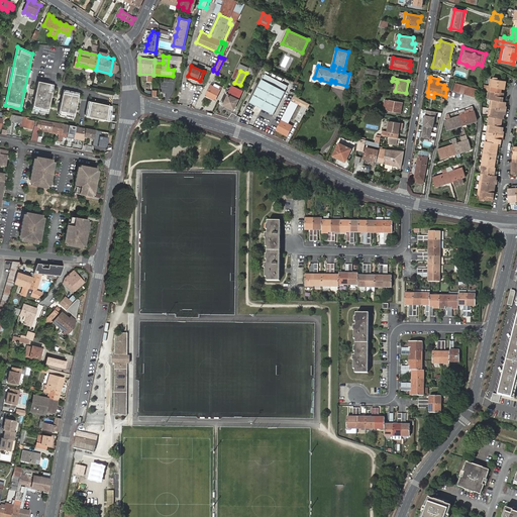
[(263,79),(250,102),(274,113),(285,91),(263,79)]
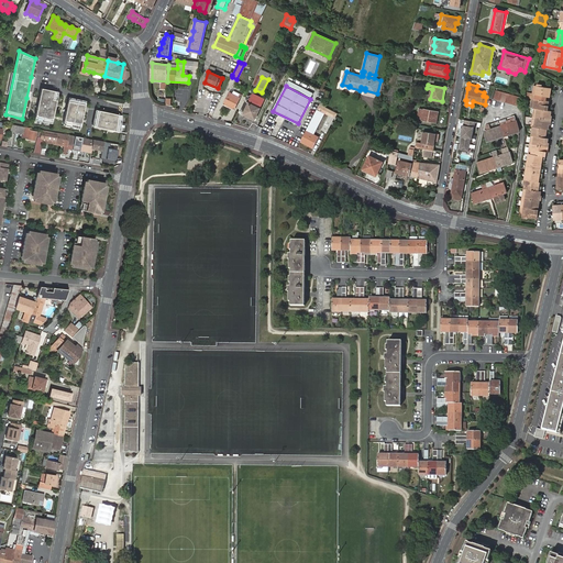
[(532,98),(545,100),(545,97),(550,97),(552,88),(549,88),(534,86),(532,98)]
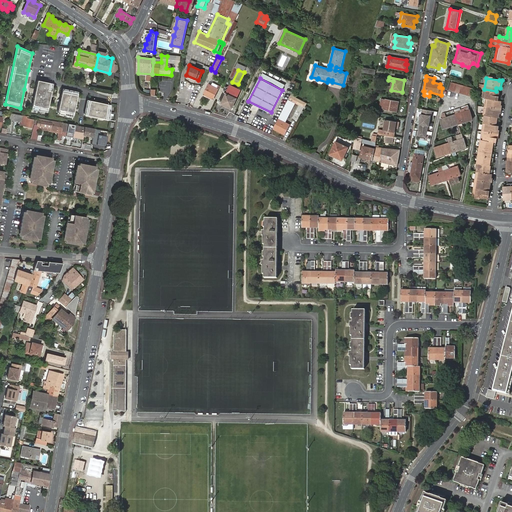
[(47,112),(53,84),(37,81),(31,109),(47,112)]
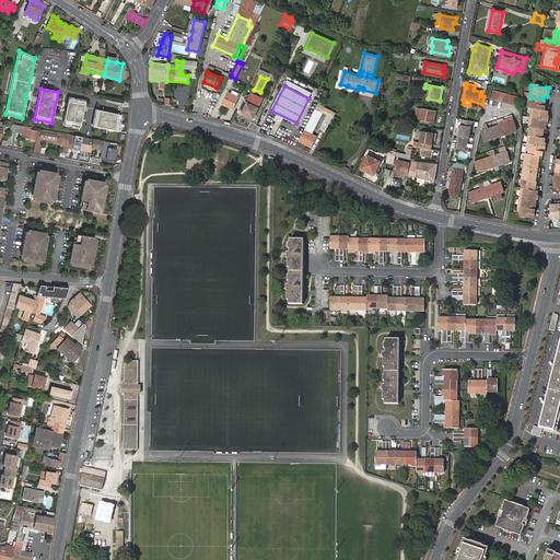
[(492,90),(491,97),(516,105),(518,96),(492,90)]
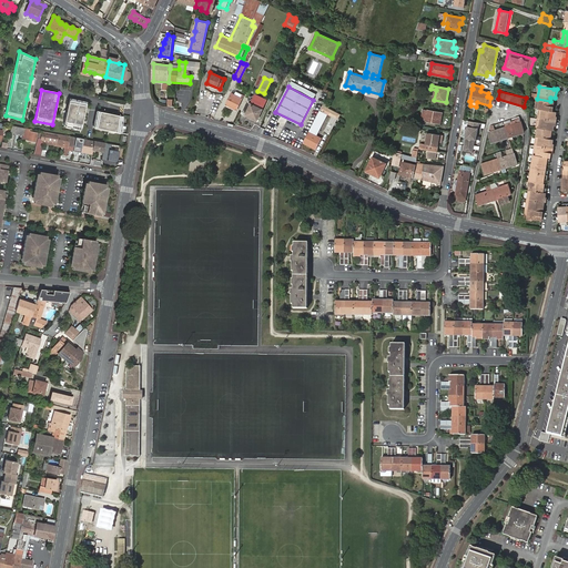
[(241,98),(232,93),(226,105),(236,110),(243,95),(242,94),(241,98)]
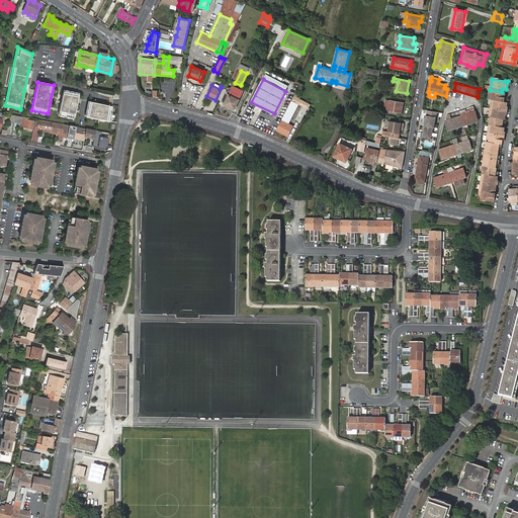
[(227,93),(226,92),(220,103),(234,109),(241,96),(236,93),(238,90),(233,88),(229,96),(227,94),(227,93)]
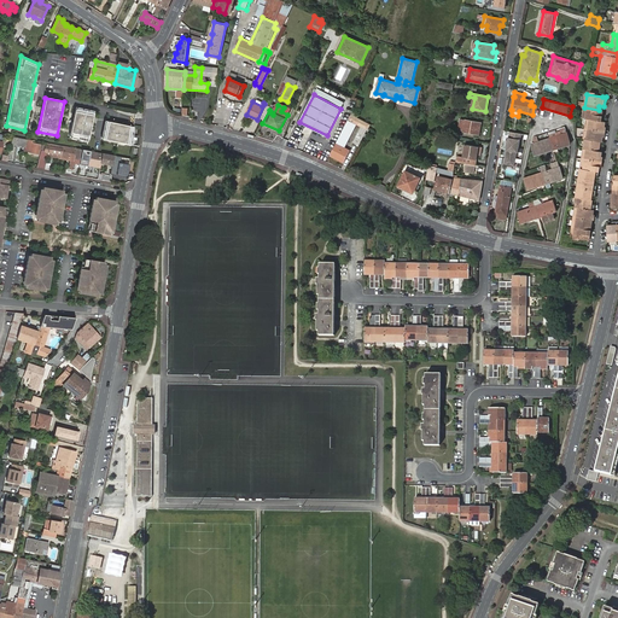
[(88,141),(94,111),(75,108),(69,138),(88,141)]
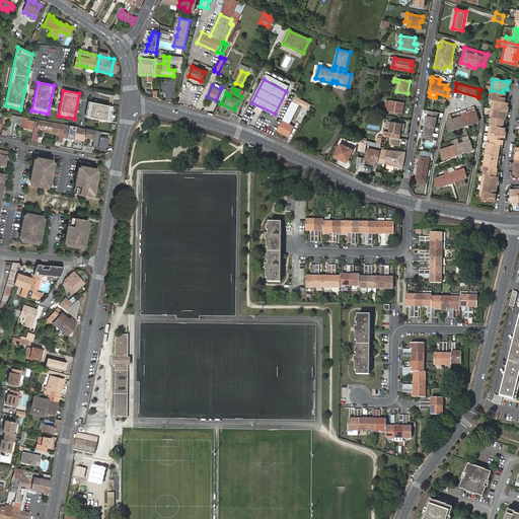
[(505,97),(506,97),(507,93),(503,92),(491,90),(490,99),(493,99),(504,101),(505,97)]
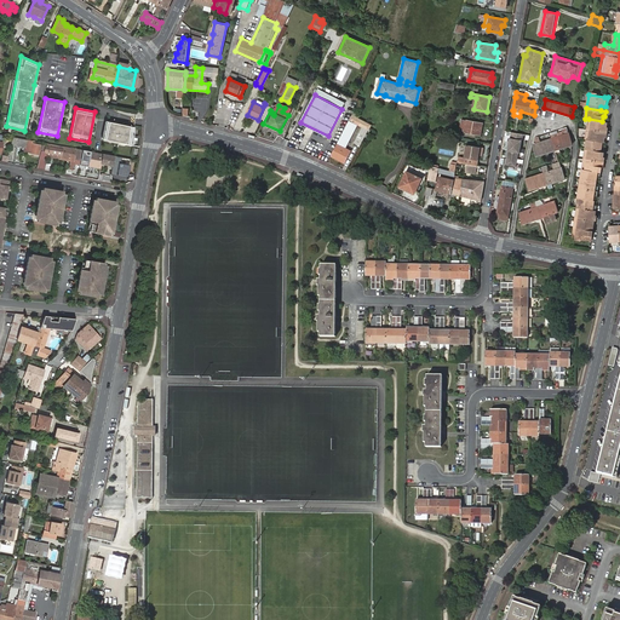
[(354,144),(359,148),(371,125),(352,115),(350,120),(356,124),(359,125),(363,127),(354,144)]
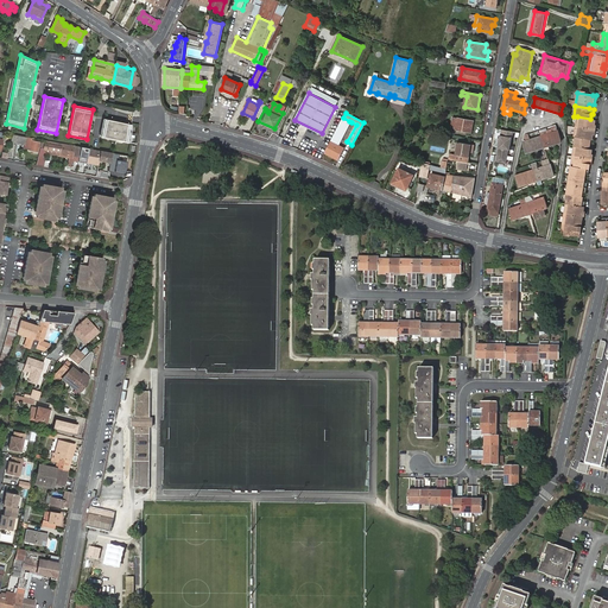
[(576,126),(595,130),(596,125),(594,125),(595,120),(591,119),(590,119),(577,116),(576,126)]
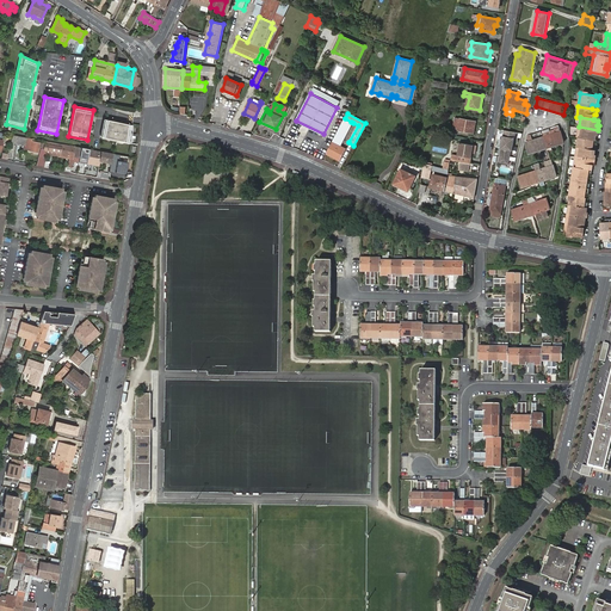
[(351,122),(345,118),(339,128),(332,142),(340,147),(353,123),(351,122)]
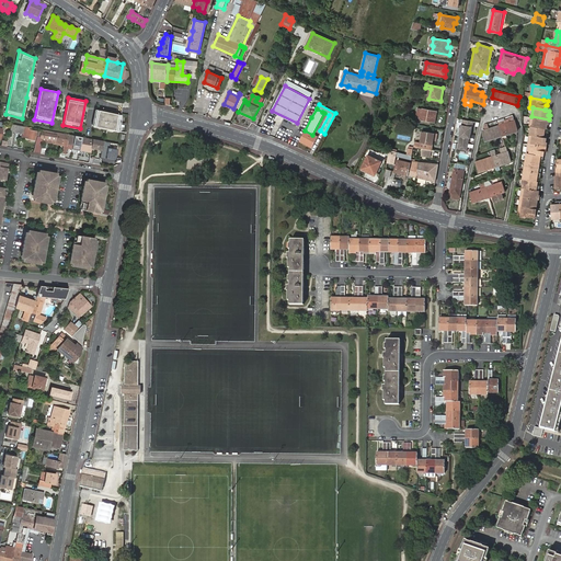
[(419,109),(416,118),(421,118),(421,119),(435,122),(435,117),(436,117),(437,111),(422,109),(419,109)]
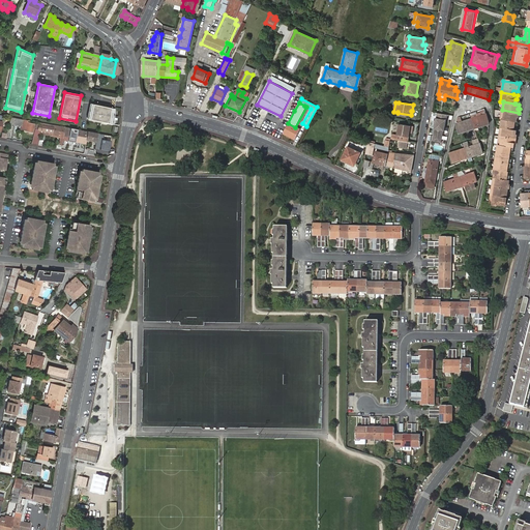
[(113,124),(114,109),(90,104),(87,119),(113,124)]
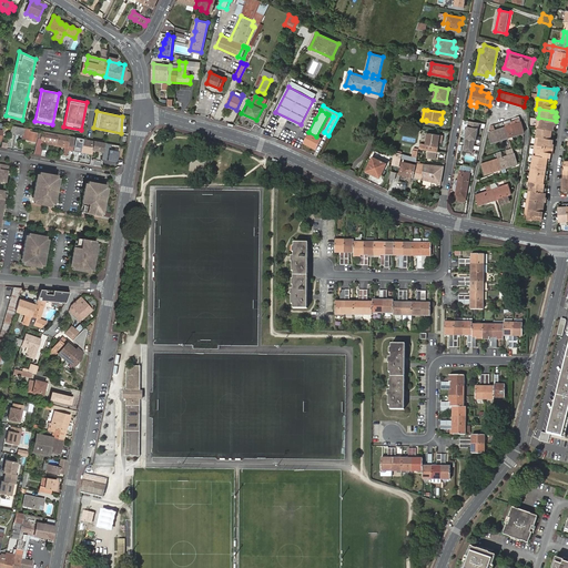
[(538,128),(553,130),(554,125),(555,125),(556,121),(538,118),(536,128),(538,128)]
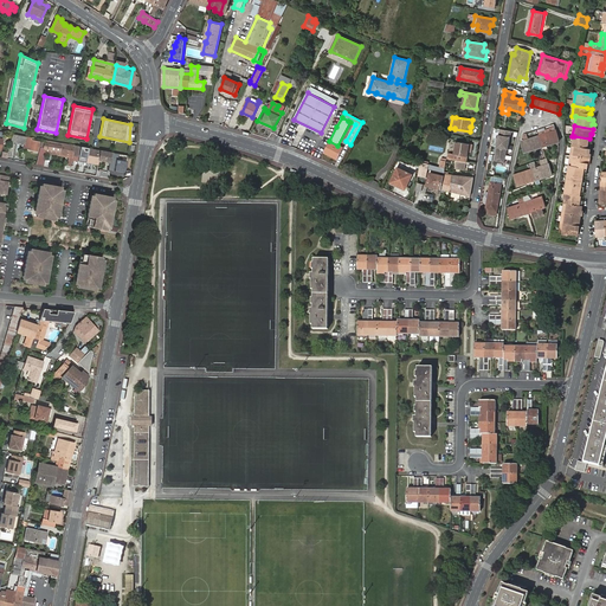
[(546,142),(547,146),(560,141),(556,130),(540,135),(522,141),(526,152),(540,148),(539,144),(542,143),(546,142)]
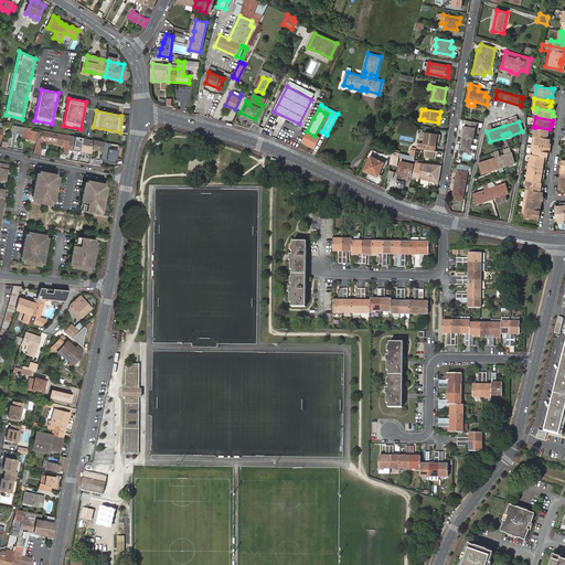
[(473,139),(475,128),(465,126),(461,150),(470,151),(472,139),(473,139)]
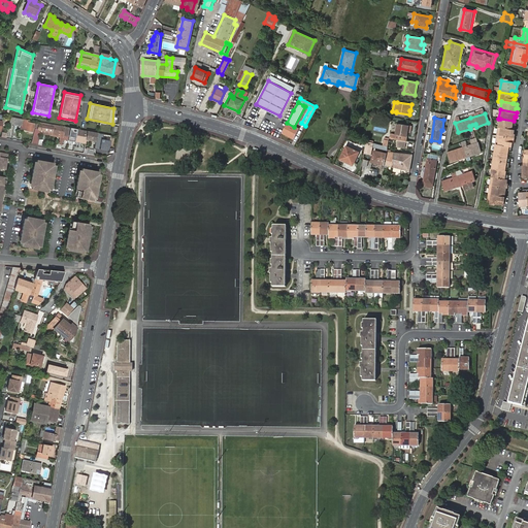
[(14,124),(13,128),(32,132),(34,124),(26,122),(15,119),(14,124)]
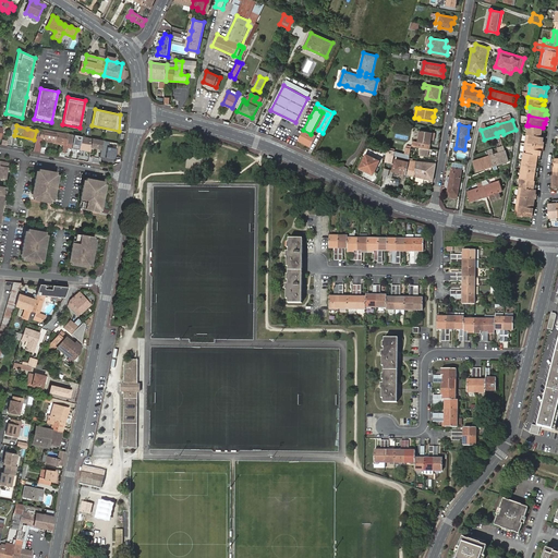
[(543,136),(544,136),(545,133),(542,132),(543,128),(529,125),(526,134),(543,136)]
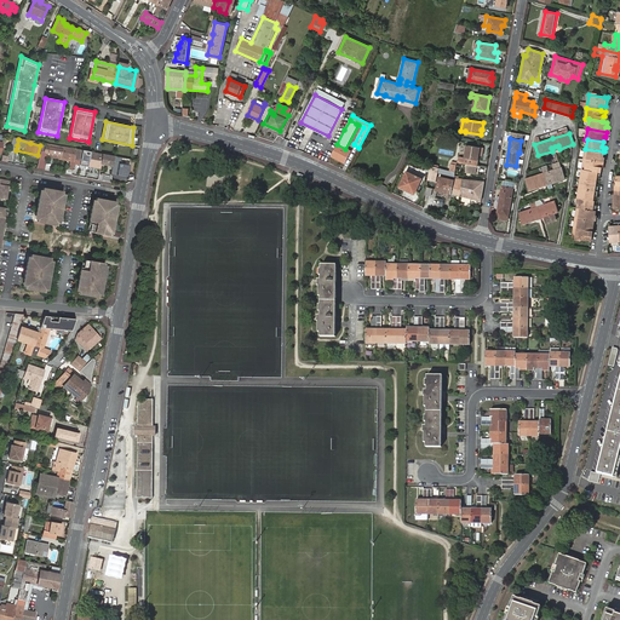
[(76,149),(44,143),(38,168),(45,170),(47,158),(61,160),(70,161),(69,170),(73,171),(75,159),(76,149)]
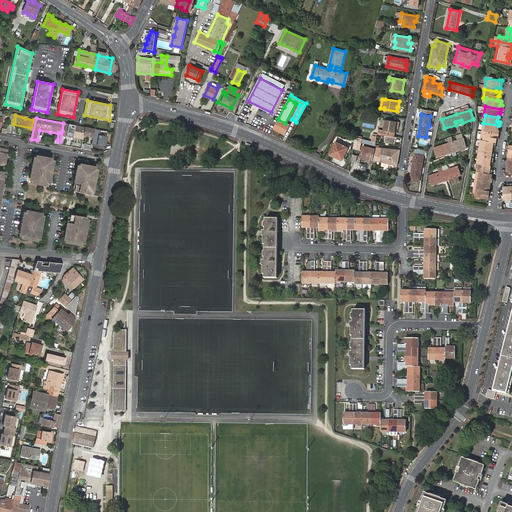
[(278,119),(273,129),(284,135),(289,125),(285,123),(278,119)]
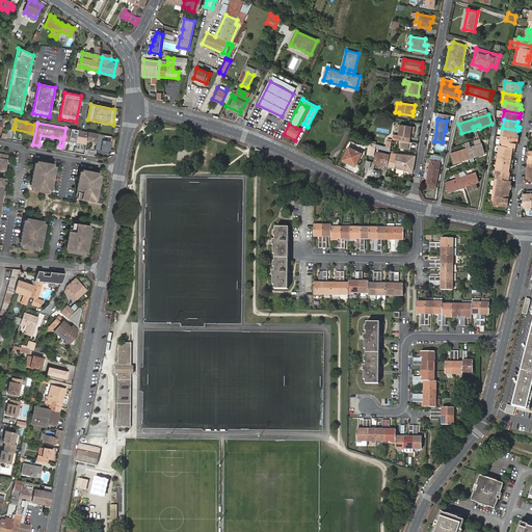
[(411,132),(414,132),(415,127),(411,127),(401,125),(399,135),(410,137),(410,134),(411,132)]
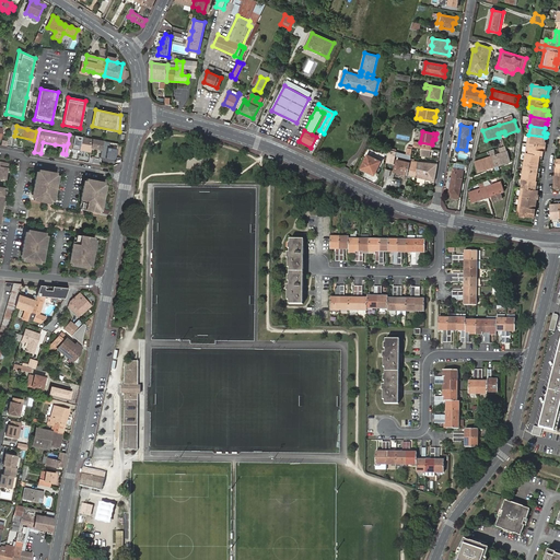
[(527,143),(545,147),(546,142),(544,142),(545,137),(528,135),(527,143)]
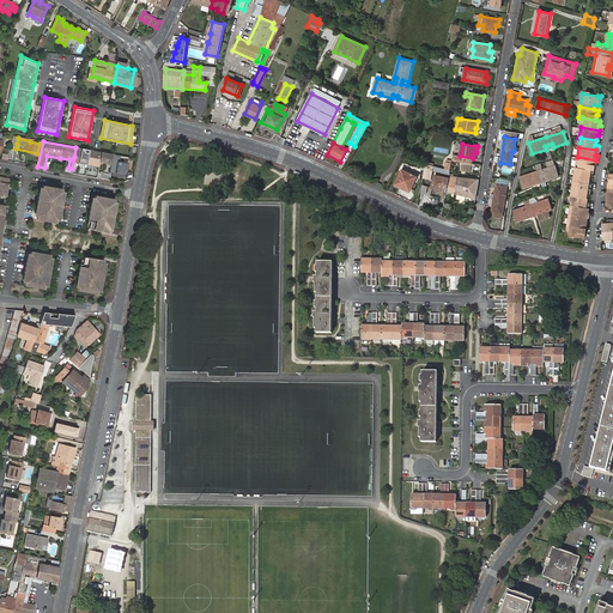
[(82,149),(79,158),(89,161),(90,150),(82,149)]
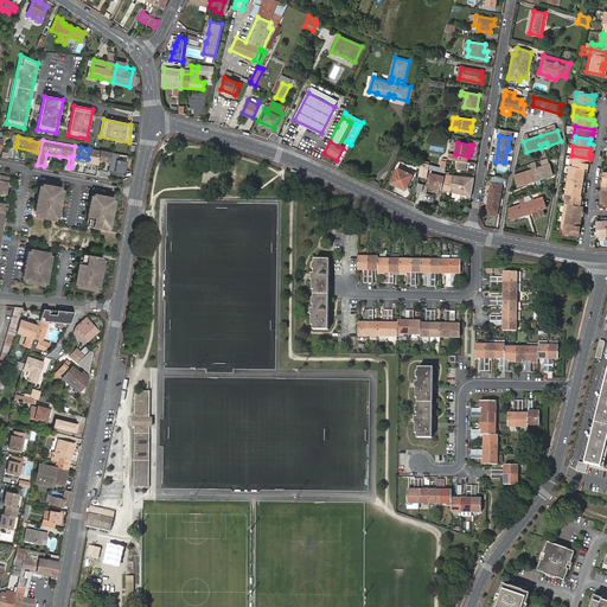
[(100,161),(101,151),(89,148),(88,159),(87,163),(98,165),(100,161)]
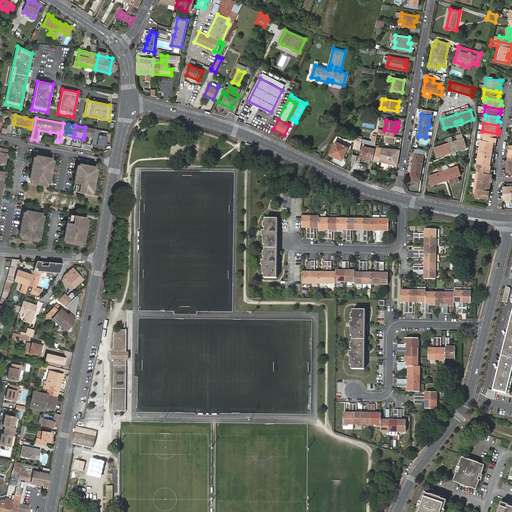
[(93,138),(95,129),(85,127),(84,136),(93,138)]
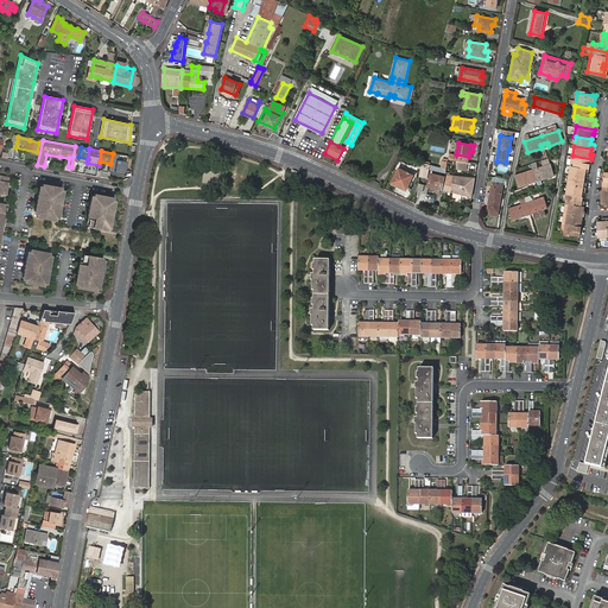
[(120,154),(113,153),(111,164),(109,171),(115,172),(124,173),(126,172),(128,163),(119,160),(120,154)]
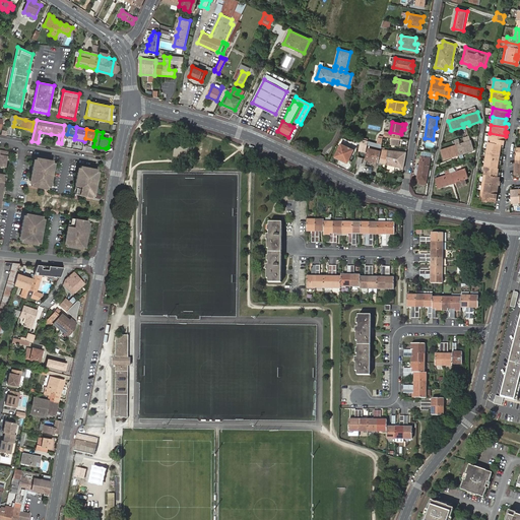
[(504,139),(505,140),(506,136),(490,133),(489,141),(503,144),(504,139)]
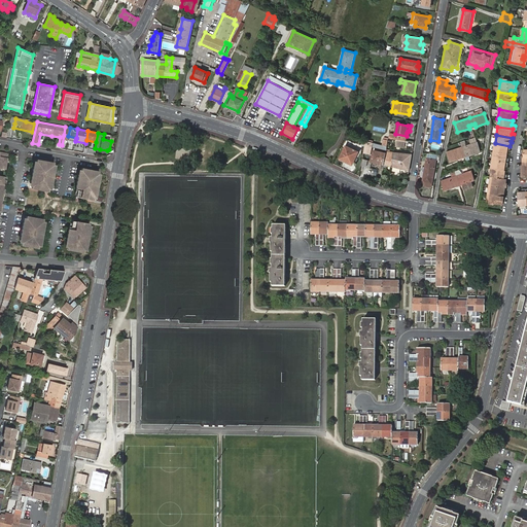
[(478,142),(470,144),(467,146),(465,140),(461,142),(462,147),(448,152),(451,162),(463,157),(462,155),(465,154),(467,153),(468,155),(481,152),(478,142)]
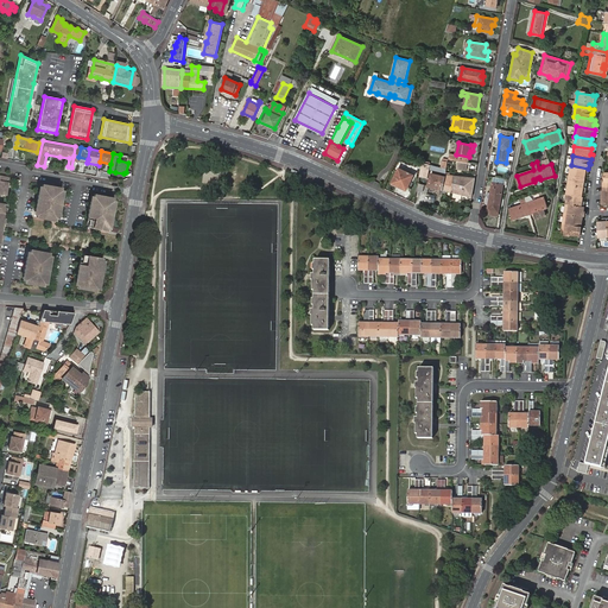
[(569,175),(586,178),(586,173),(589,173),(590,169),(588,169),(571,165),(569,175)]
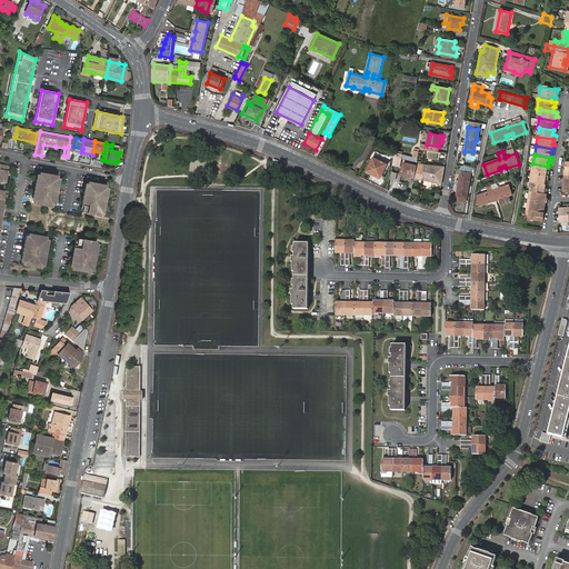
[(400,167),(401,159),(395,157),(392,166),(400,167)]
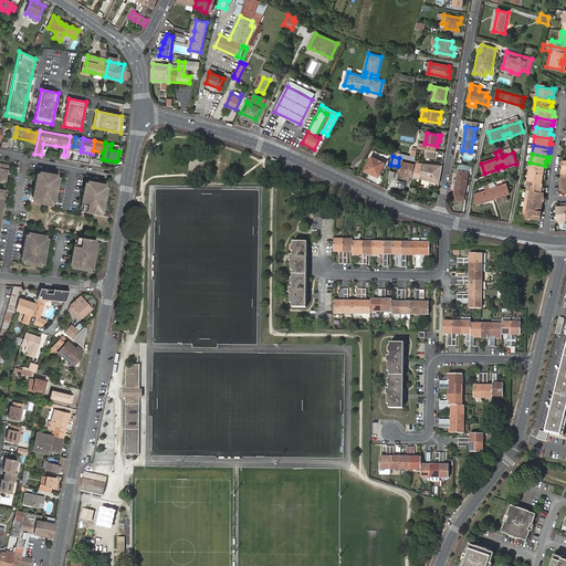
[(369,161),(364,174),(370,177),(369,178),(377,181),(384,168),(369,161)]
